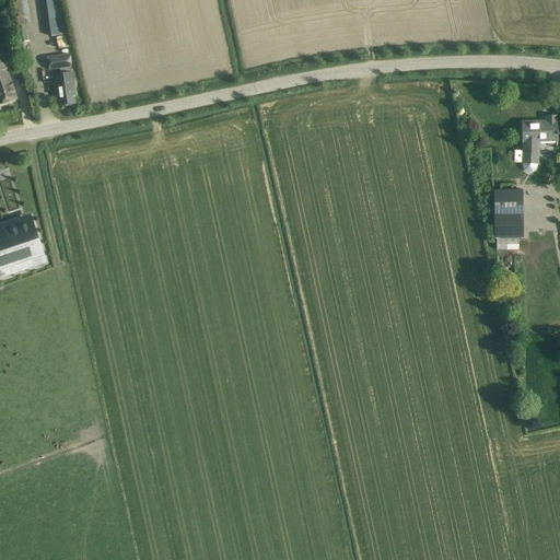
[(61,0),(45,0),(50,36),(66,34),(61,0)]
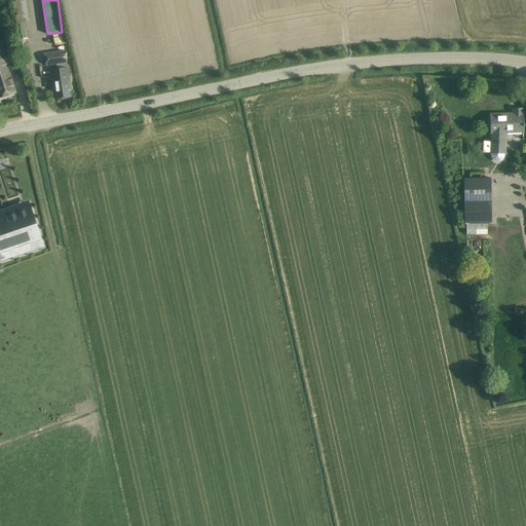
[(25,23),(15,25),(17,39),(27,38),(25,23)]
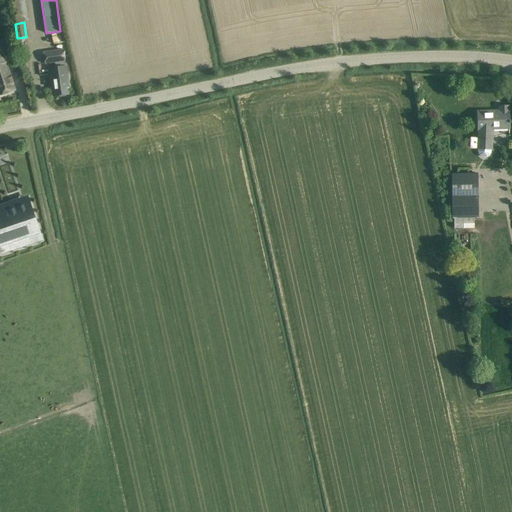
[(64,32),(52,35),(54,45),(67,41),(64,32)]
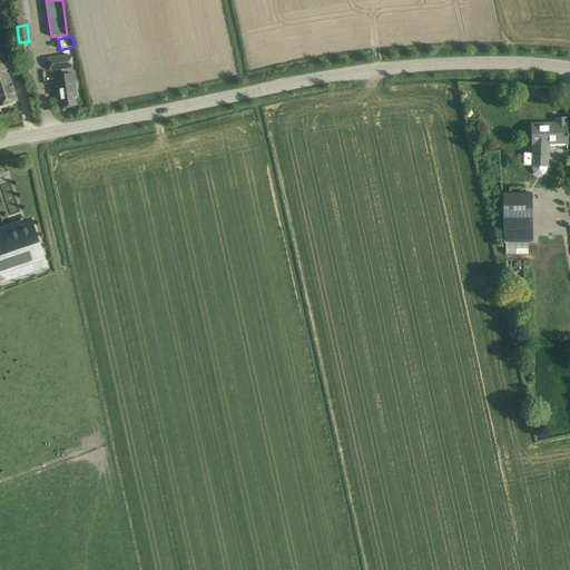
[(1,52),(0,52),(0,106),(17,100),(1,52)]
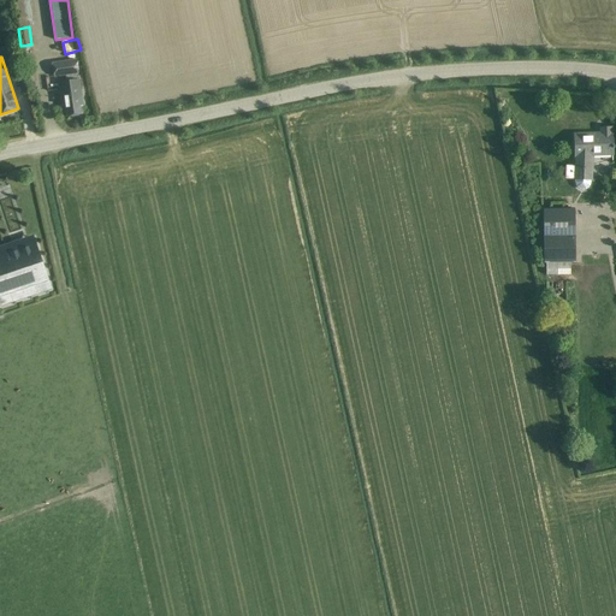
[(83,105),(81,93),(76,60),(52,63),(54,77),(66,76),(66,81),(60,82),(61,96),(64,108),(66,107),(67,116),(81,114),(80,106),(83,105)]
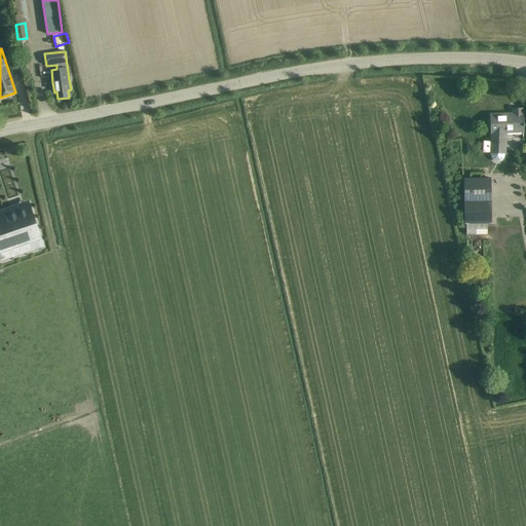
[(492,135),(492,155),(492,158),(493,160),(495,161),(497,162),(500,162),(502,160),(504,159),(504,156),(504,155),(505,155),(506,135),(524,133),(523,124),(523,114),(522,114),(522,109),(513,109),(513,116),(508,116),(508,114),(490,115),(491,125),(491,135),(492,135)]
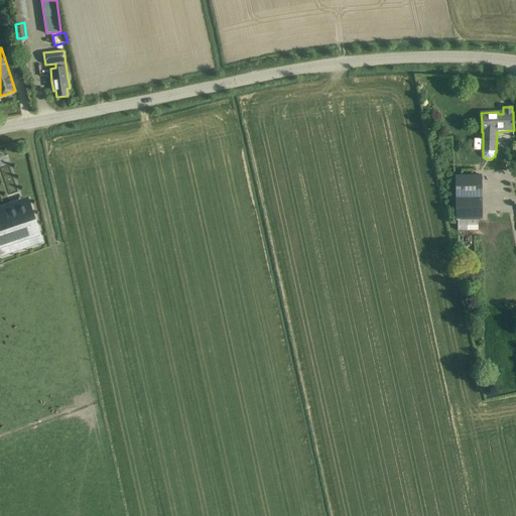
[(480,176),(454,176),(455,222),(457,222),(457,232),(477,232),(476,222),(481,222),(480,176)]
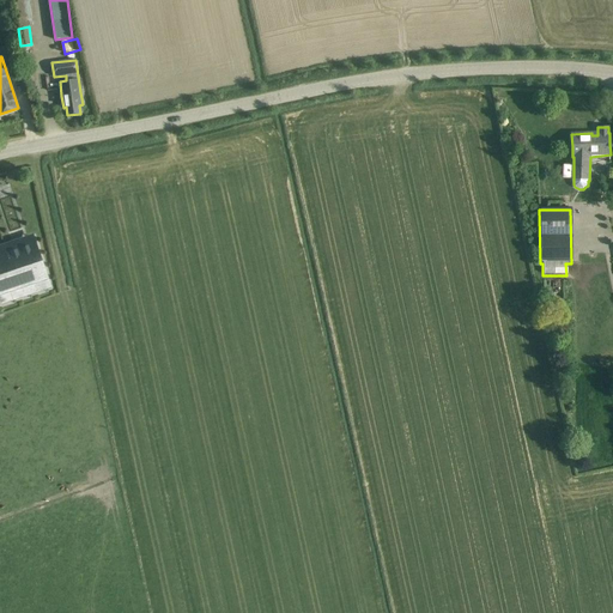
[(37,291),(48,287),(46,279),(46,278),(35,244),(0,255),(0,293),(34,283),(37,291)]
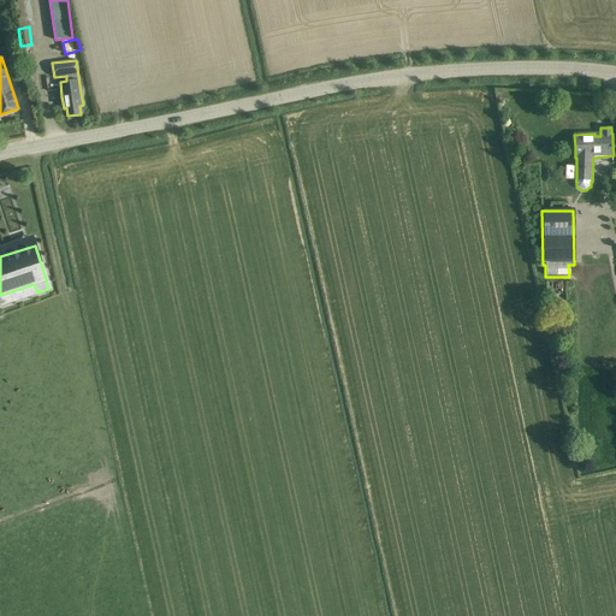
All buildings are outlined.
